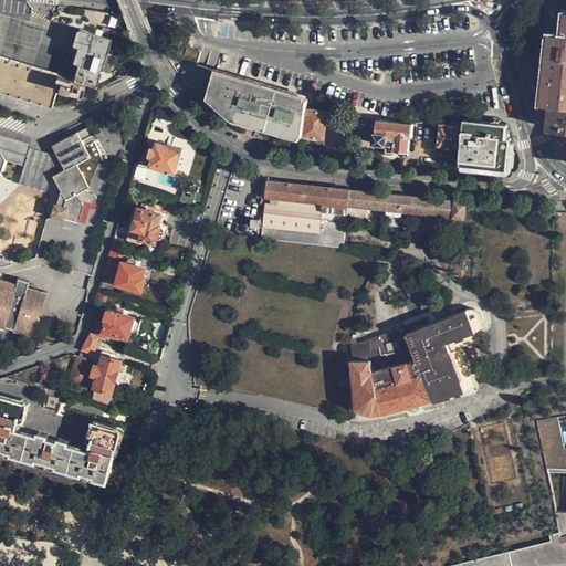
[(565,12),(562,33),(553,32),(545,103),(553,104),(551,128),(565,129),(565,12)]
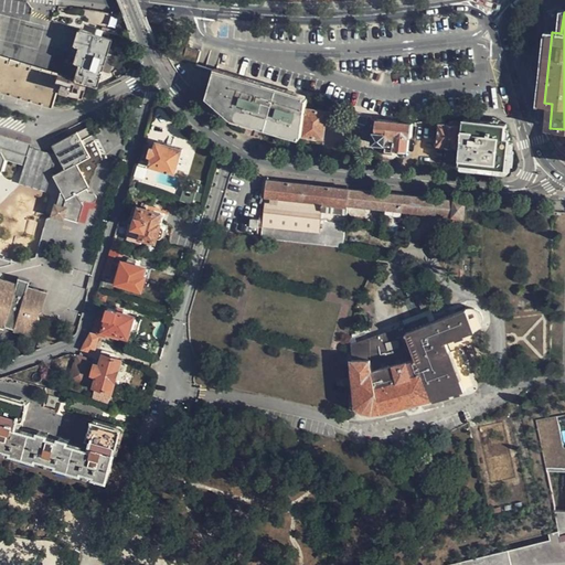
[(61,78),(0,59),(0,91),(52,107),(59,88),(82,96),(86,83),(97,86),(112,39),(80,30),(75,45),(80,48),(74,63),(81,65),(75,80),(62,76),(61,78)]
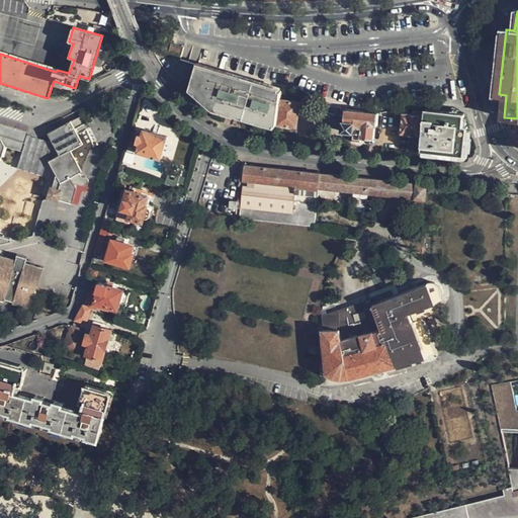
[(166,55),(180,59),(183,47),(170,41),(166,55)]
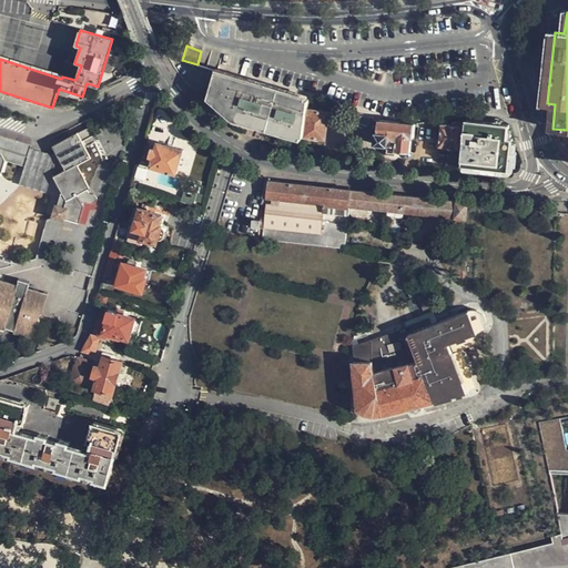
[(305,129),(308,108),(311,98),(221,71),(213,97),(232,113),(269,124),(271,118),(281,121),(279,128),(294,132),(296,125),(305,129)]
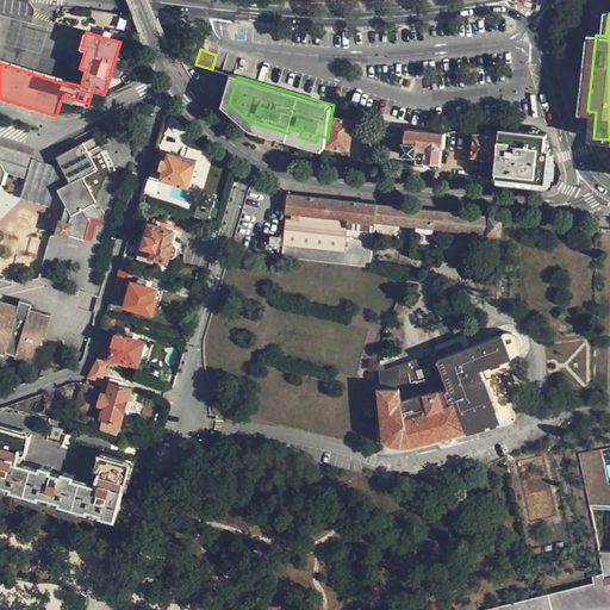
[(328,138),(328,145),(329,145),(350,149),(354,119),(331,116),(328,138)]
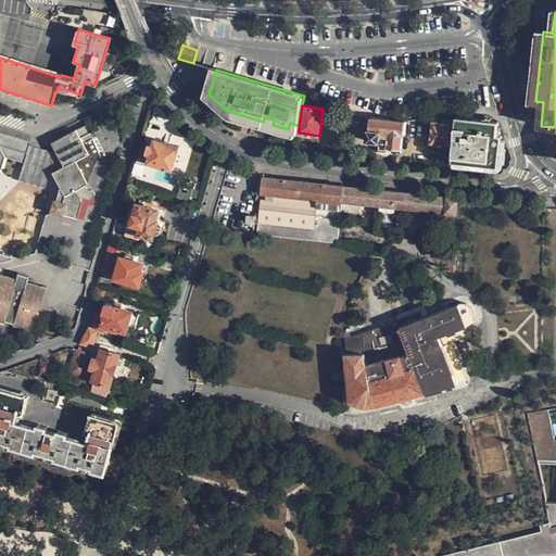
[(263,122),(273,125),(275,118),(265,115),(263,122)]
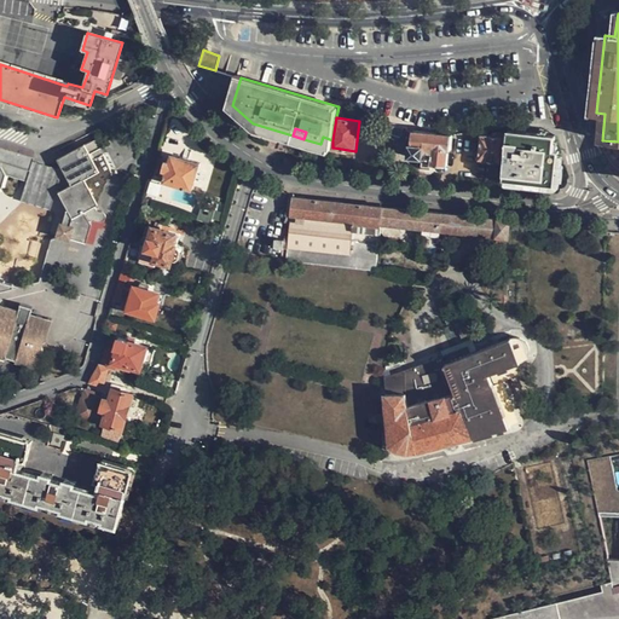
[(453,136),(412,132),(412,142),(409,142),(408,157),(422,158),(421,168),(429,168),(431,165),(447,166),(450,151),(451,150),(453,136)]
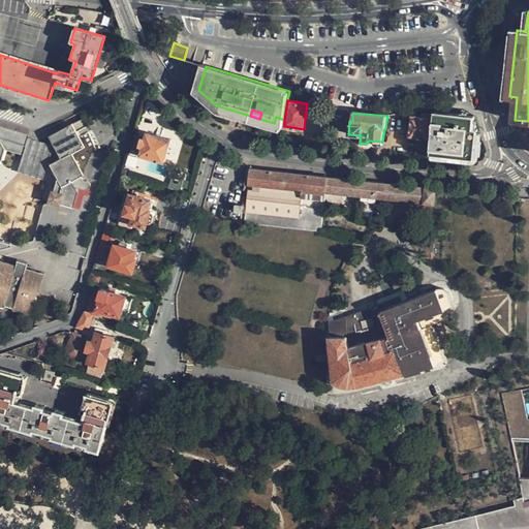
[(432,137),(435,114),(419,113),(419,115),(412,114),(410,135),(432,137)]
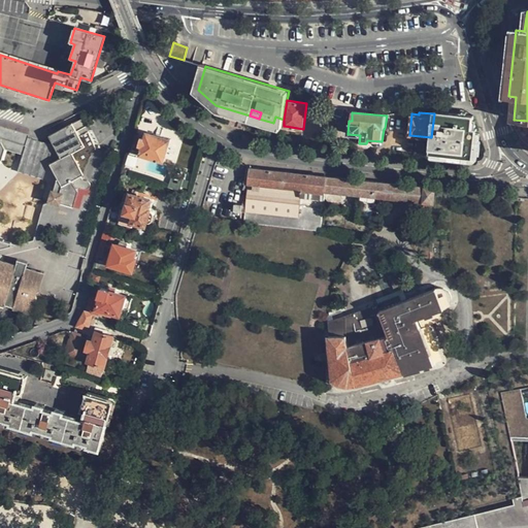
[(431,137),(430,152),(473,157),(477,131),(471,130),(472,117),(433,112),(434,113),(431,137)]
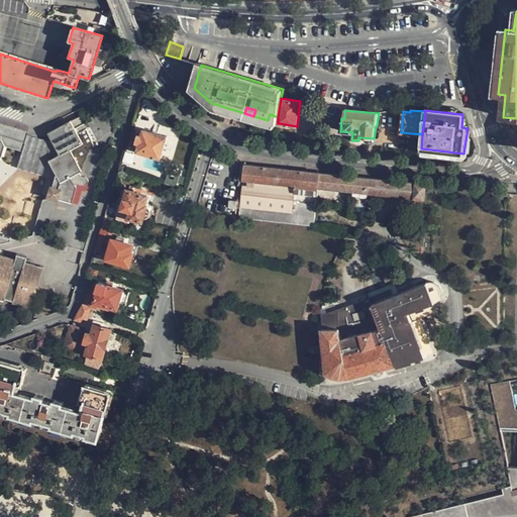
[(278,123),(278,117),(270,114),(268,120),(278,123)]
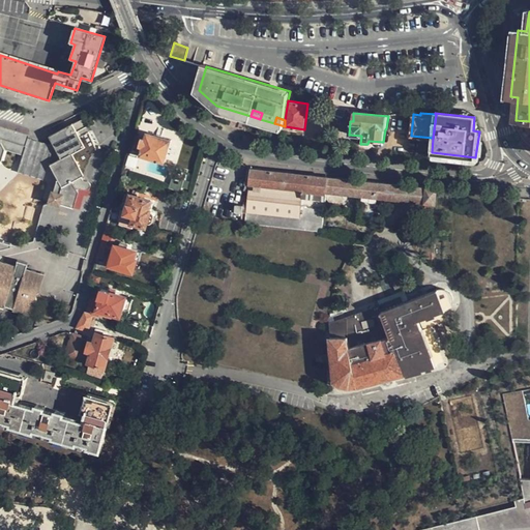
[(53,146),(48,162),(57,177),(50,199),(72,206),(77,192),(79,190),(82,189),(85,189),(87,188),(88,186),(87,183),(81,177),(82,174),(70,153),(83,147),(71,125),(50,137),(53,144),(50,146),(53,146)]
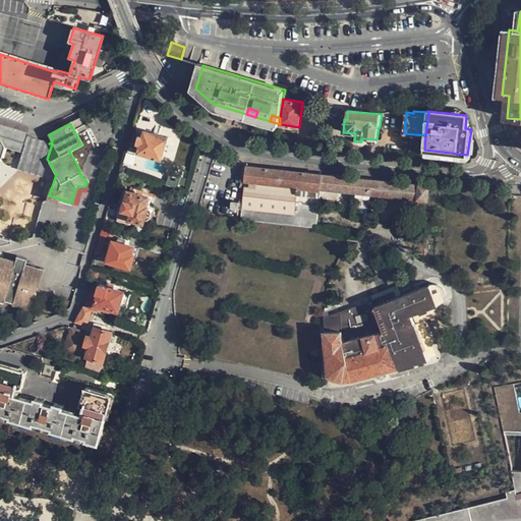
[(0,156),(2,147),(0,141),(0,135),(24,143),(27,136),(29,134),(0,124),(0,156)]
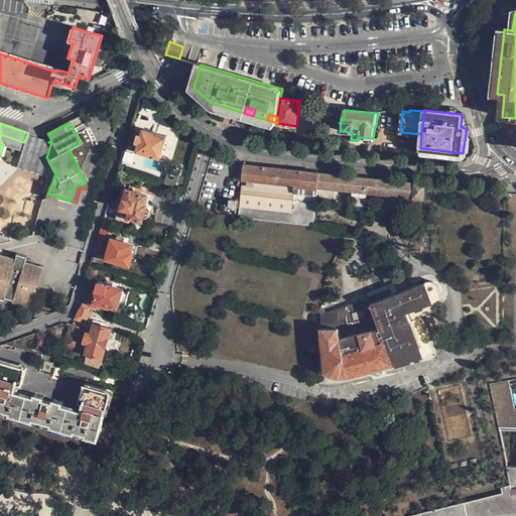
[(167,136),(144,129),(142,135),(139,134),(136,142),(139,143),(137,150),(161,157),(167,136)]
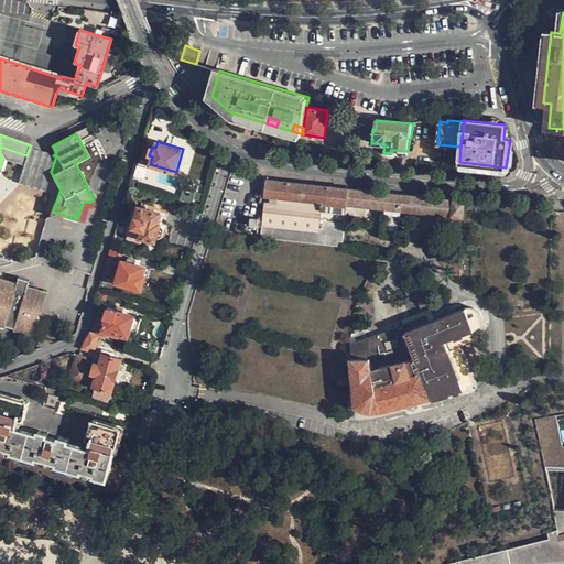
[(0,153),(2,159),(24,166),(26,155),(0,147),(0,153)]
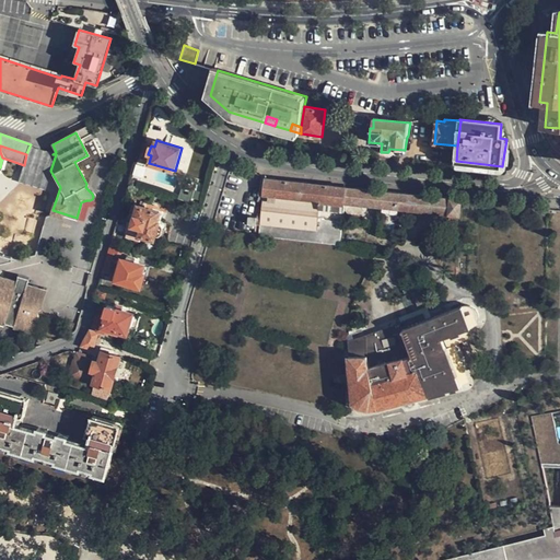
[(45,190),(50,171),(56,154),(53,154),(30,147),(26,154),(24,165),(19,183),(45,190)]
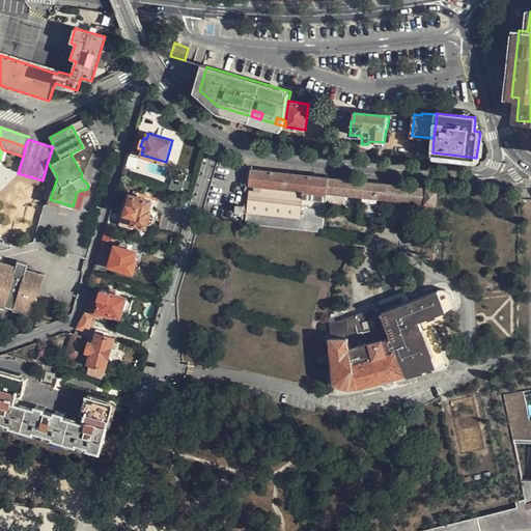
[(264,170),(252,168),(250,184),(302,189),(303,186),(303,183),(305,179),(307,176),(310,175),(264,170)]
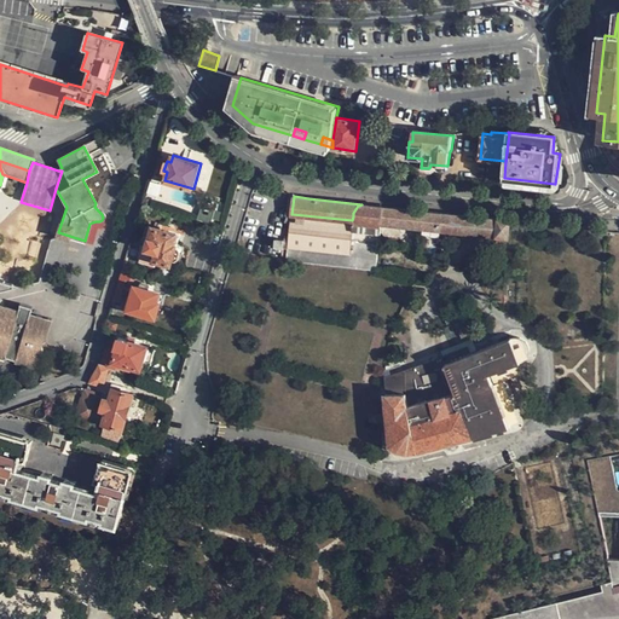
[(382,207),(362,204),(358,206),(356,209),(353,213),(353,217),(352,220),(291,214),(287,261),(375,270),(381,225),(382,207)]
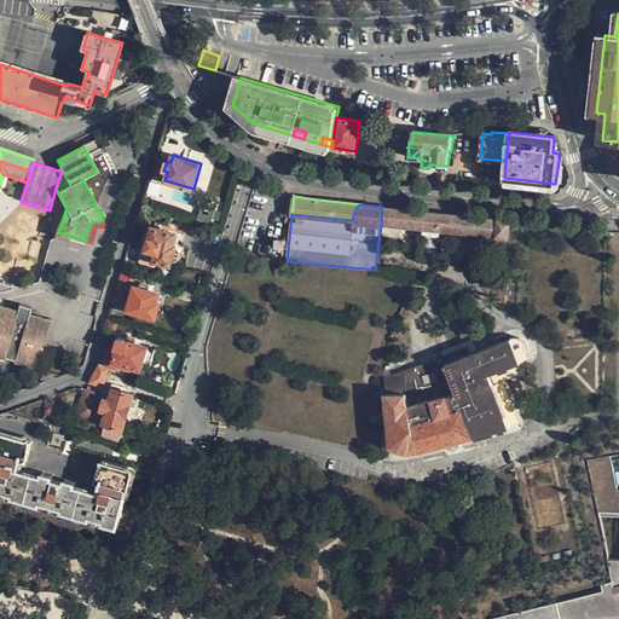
[(510,220),(382,207),(381,225),(509,237),(510,220)]
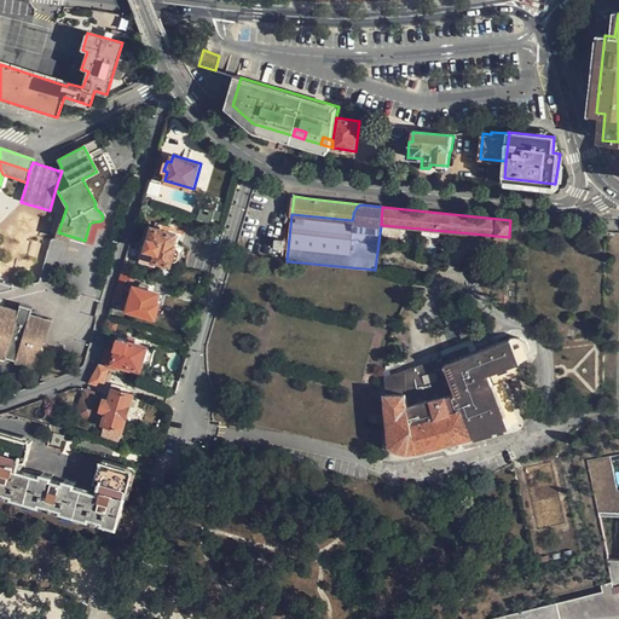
[(162,226),(163,223),(158,221),(157,227),(148,225),(137,259),(150,262),(151,261),(172,266),(173,262),(175,262),(179,260),(180,253),(174,252),(180,231),(162,226)]
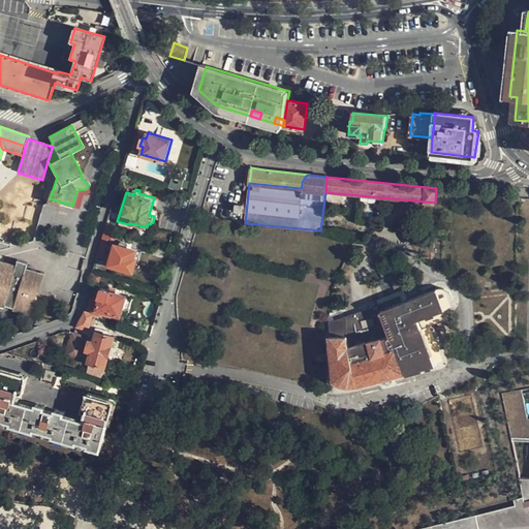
[(104,229),(96,256),(102,257),(109,238),(113,239),(116,232),(104,229)]
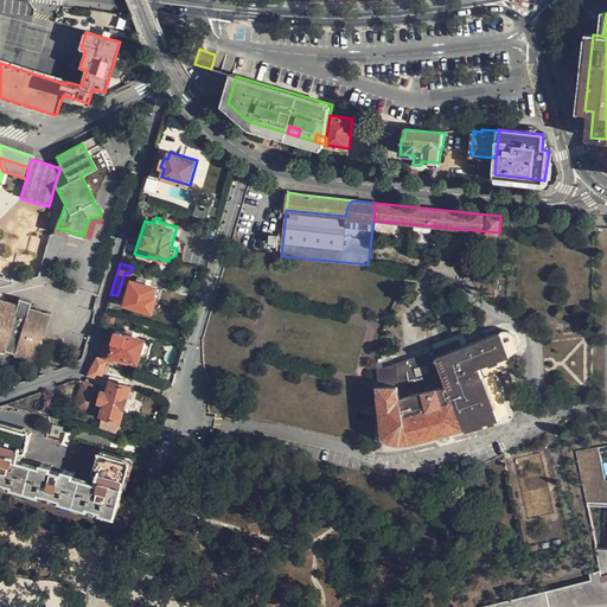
[(155,295),(157,287),(146,285),(148,279),(139,276),(136,282),(132,281),(126,304),(153,311),(158,295),(155,295)]
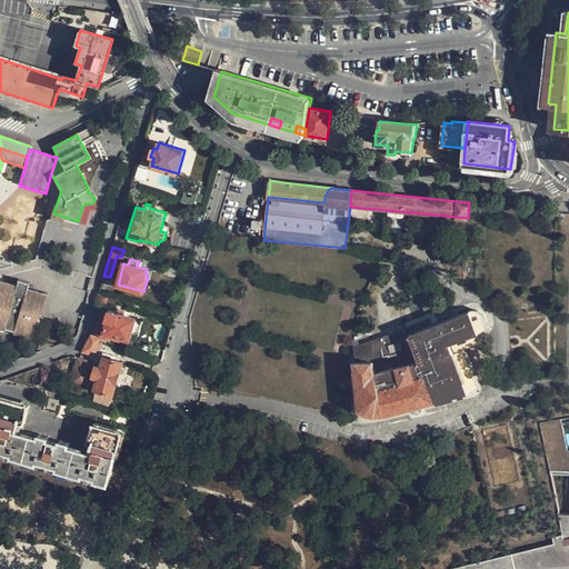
[(18,286),(0,280),(0,269),(1,270),(15,267),(15,266),(0,261),(0,331),(3,332),(5,330),(15,333),(13,335),(35,341),(40,321),(39,320),(40,315),(42,316),(49,295),(29,289),(30,283),(20,280),(18,286)]
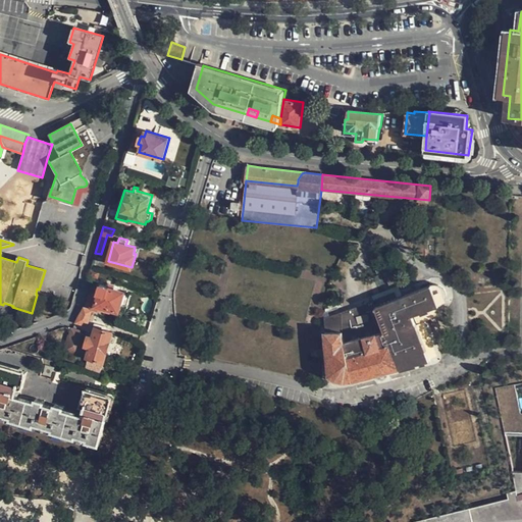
[(90,293),(86,307),(93,309),(99,311),(101,306),(119,311),(125,293),(114,290),(115,284),(109,282),(107,286),(101,284),(97,295),(90,293)]
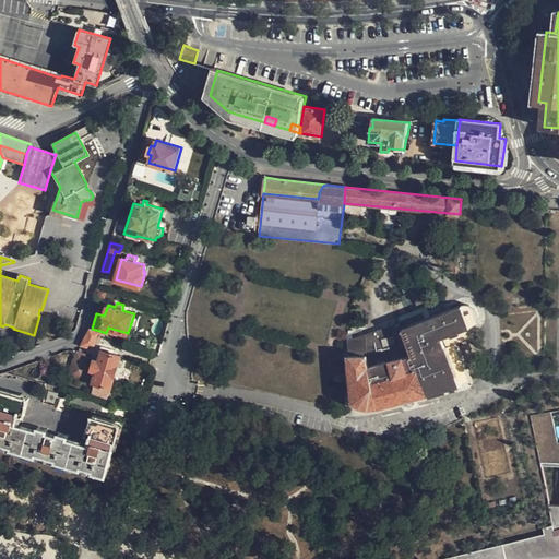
[(384,406),(402,401),(414,397),(459,385),(442,336),(472,326),(475,323),(477,320),(478,317),(477,311),(475,307),(472,305),(467,304),(464,305),(425,320),(421,313),(400,321),(401,323),(348,342),(353,402),(356,404),(363,406),(371,407),(377,407),(384,406)]
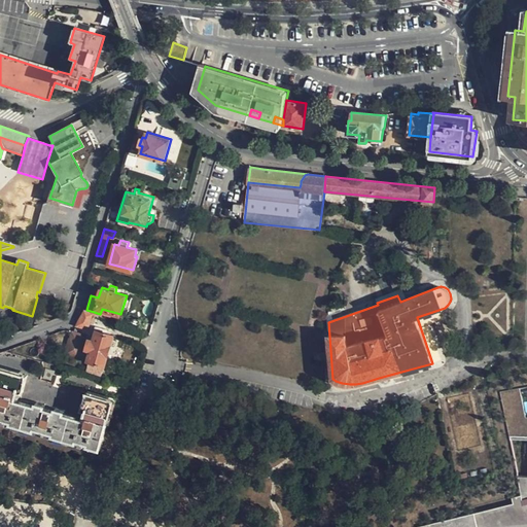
[(86,310),(77,325),(89,328),(93,316),(94,312),(86,310)]
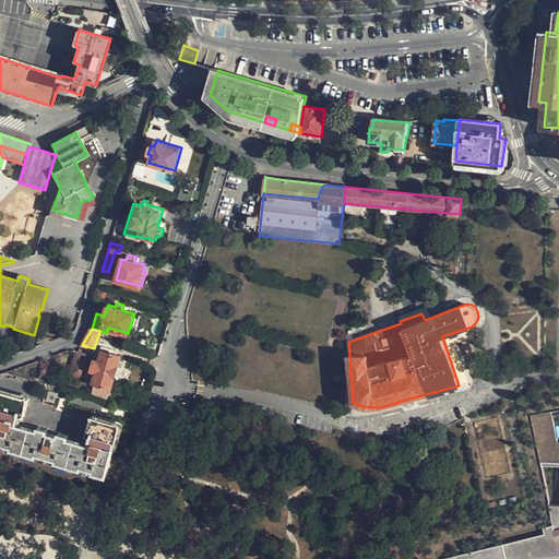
[(108,397),(121,355),(104,351),(100,361),(95,360),(92,370),(97,372),(92,392),(108,397)]
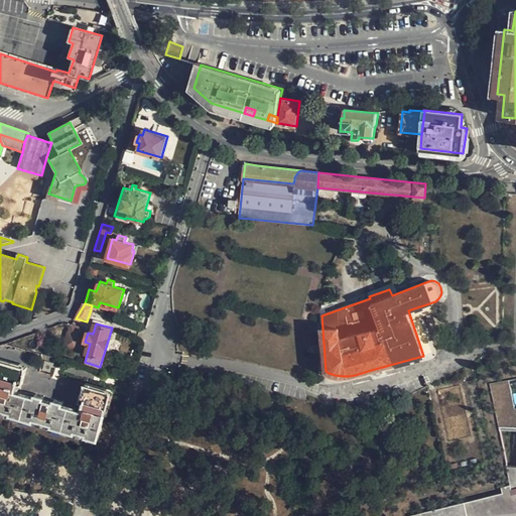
[(84,329),(72,325),(70,331),(68,331),(62,346),(77,351),(84,329)]
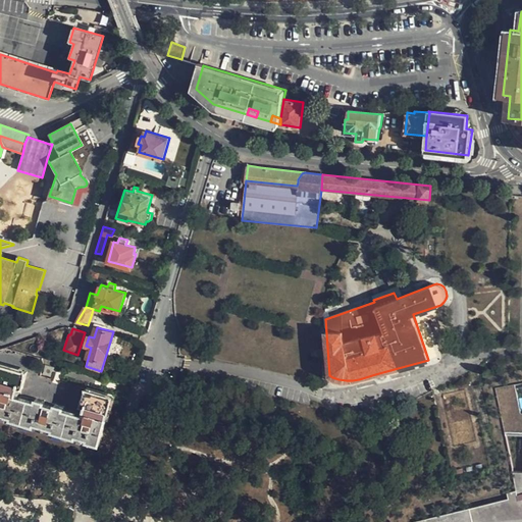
[(28,371),(0,363),(0,416),(39,427),(101,445),(114,396),(87,387),(82,405),(85,406),(84,411),(80,410),(80,412),(65,409),(66,406),(55,403),(54,405),(46,403),(46,401),(36,398),(35,400),(21,396),(21,394),(18,393),(19,387),(23,388),(28,371)]
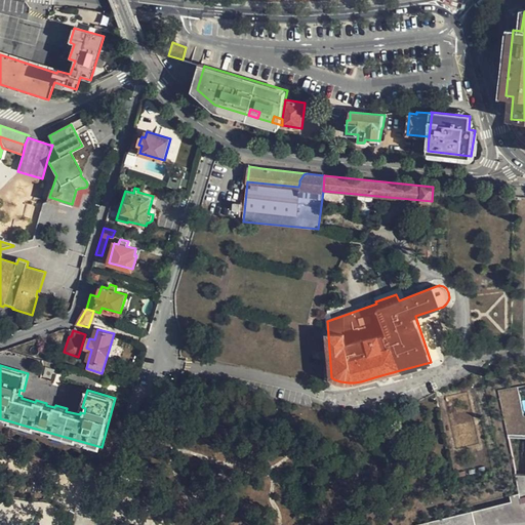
[(55,369),(46,366),(43,376),(52,378),(55,369)]
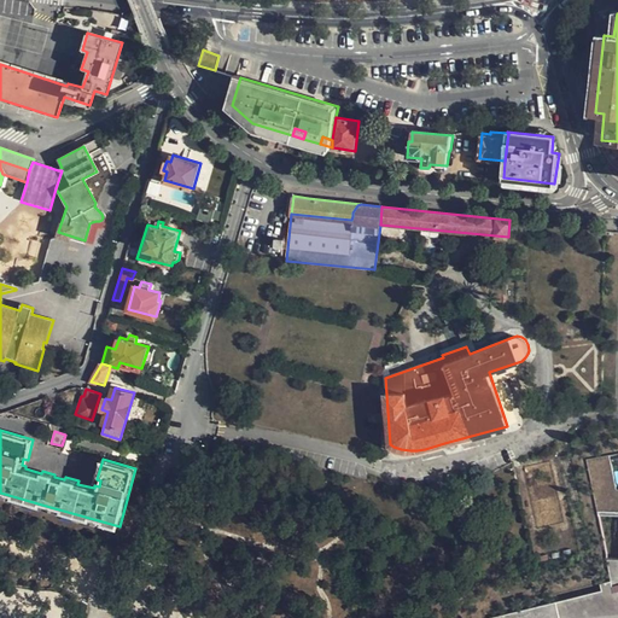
[(600,514),(617,514),(617,481),(613,459),(590,464),(600,514)]
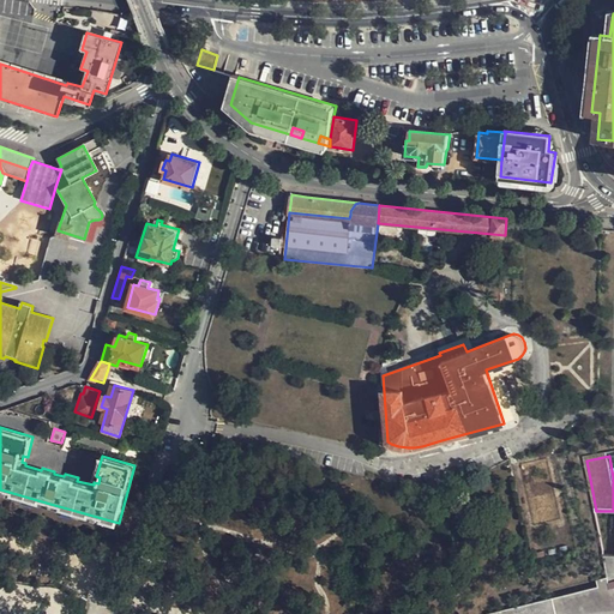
[(613,613),(613,582),(611,583),(489,613),(613,613)]
